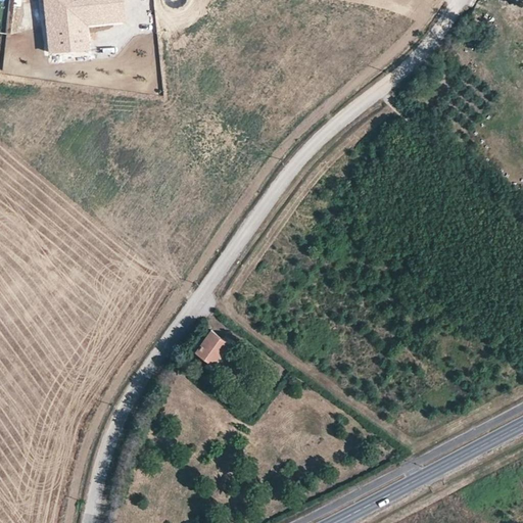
[(43,0),(49,54),(90,50),(88,27),(126,24),(123,0),(43,0)]
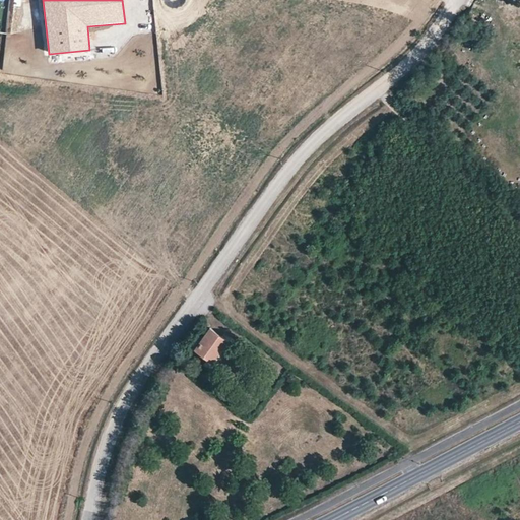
[(479,21),(472,17),(466,29),(472,33),(479,21)]
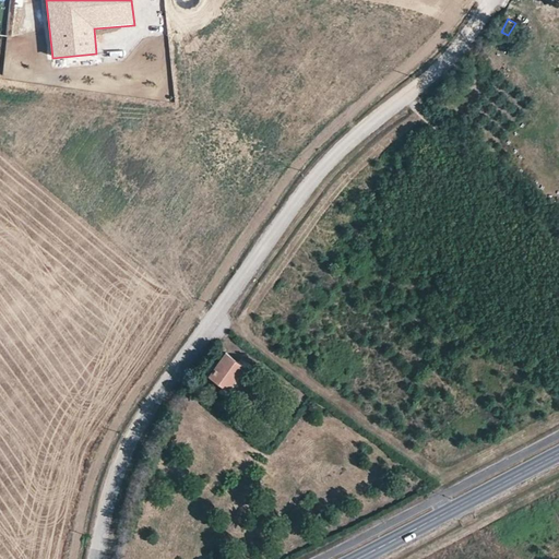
[(217,364),(209,373),(211,375),(228,388),(237,376),(244,366),(224,352),(217,364)]
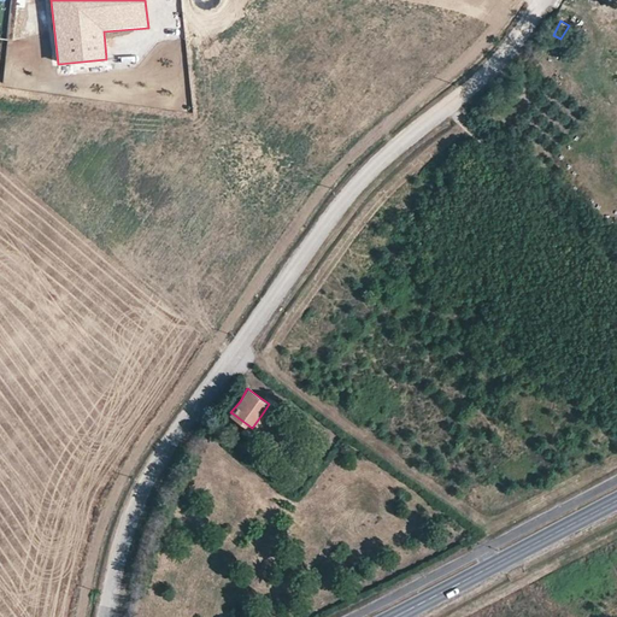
[(227,410),(230,412),(240,401),(236,398),(227,410)]
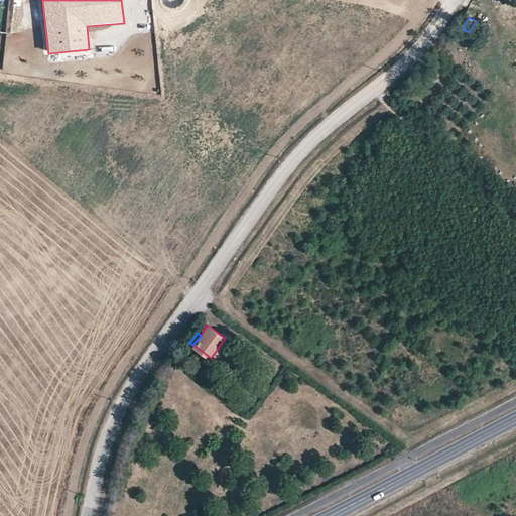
[(221,348),(219,347),(211,358),(195,346),(191,349),(211,362),(221,348)]
